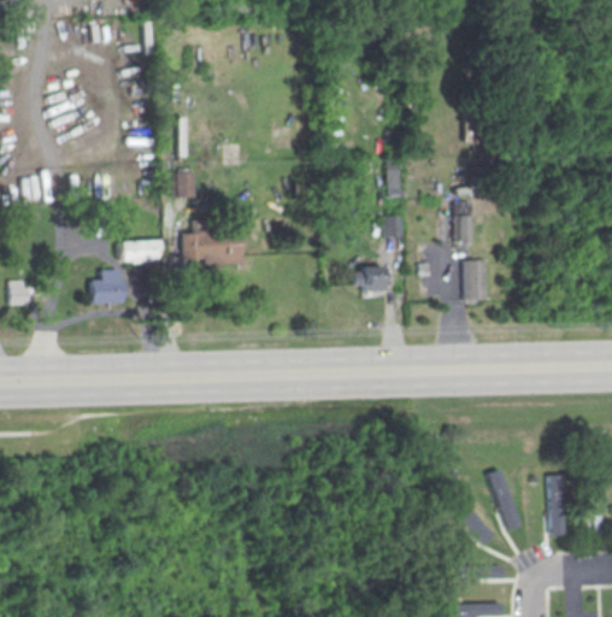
[(388,191),(401,191),(401,159),(388,159),(388,191)]
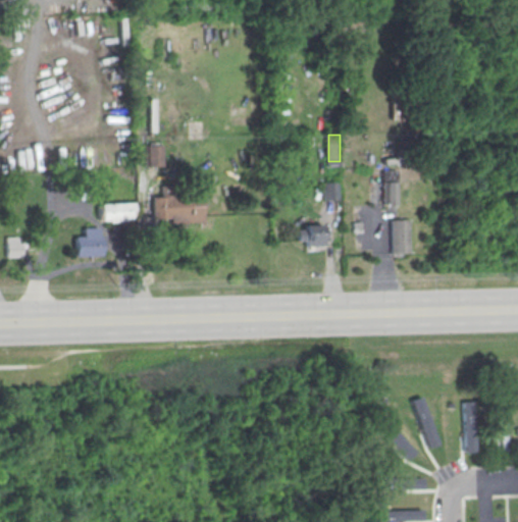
[(165,166),(165,144),(148,145),(148,166),(165,166)]
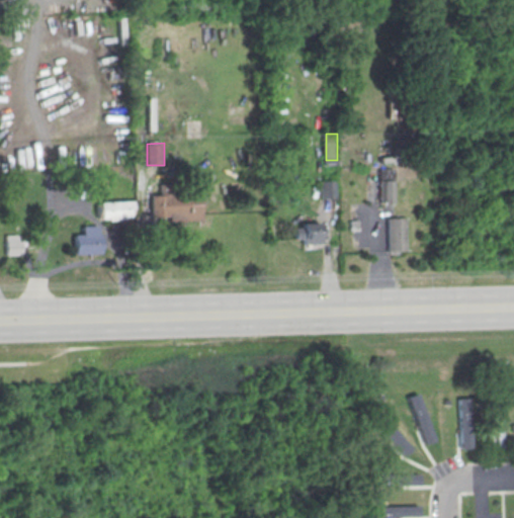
[(382,170),(397,170),(397,202),(382,202),(382,170)]
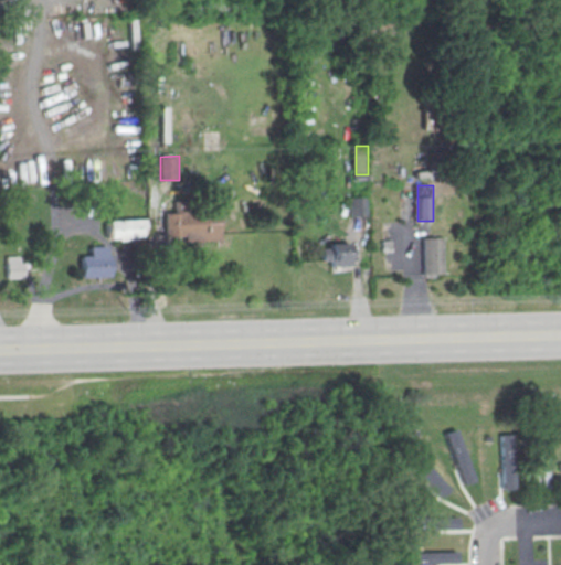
[(353,199),(370,198),(371,216),(355,217),(353,199)]
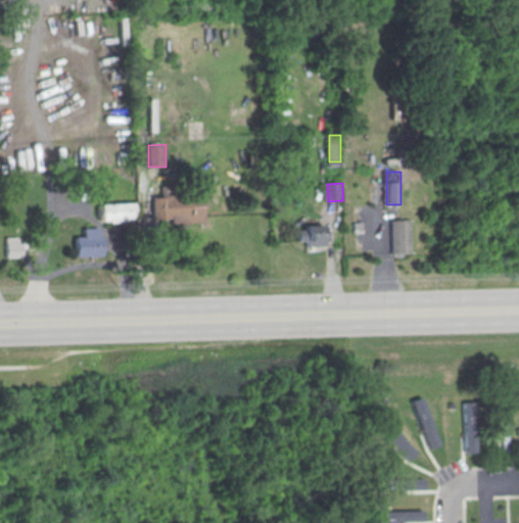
[(154,198),(164,197),(163,187),(176,187),(177,197),(191,196),(192,197),(205,197),(206,224),(174,225),(174,219),(155,220),(154,198)]
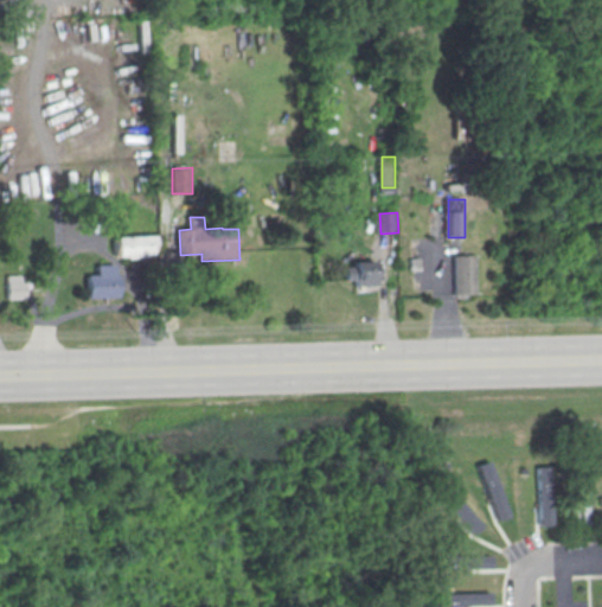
[(154,236),(117,236),(117,257),(154,257),(154,236)]
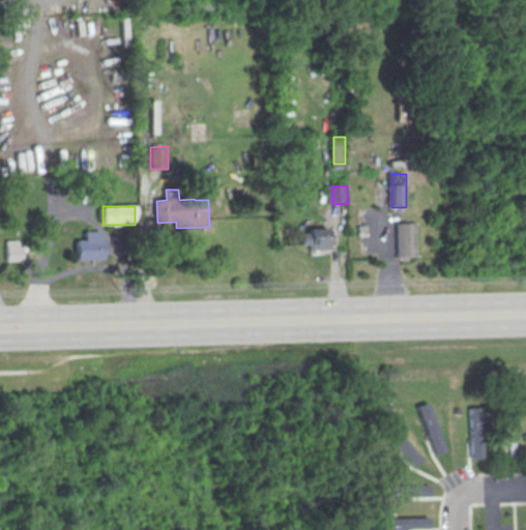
[(399,224),(417,224),(418,258),(400,258),(399,224)]
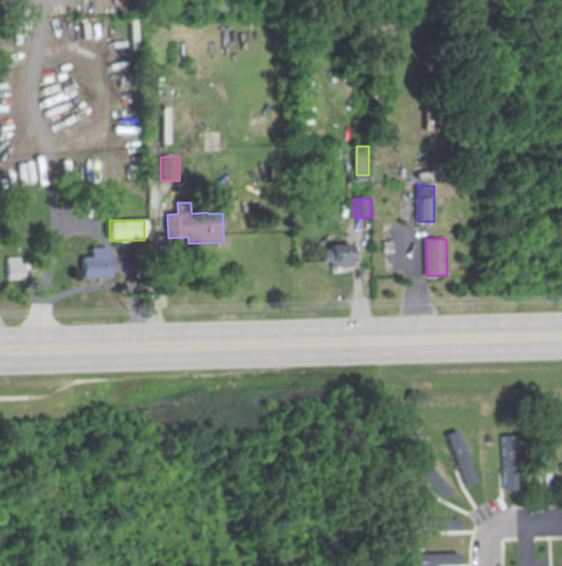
[(334,245),(354,244),(355,268),(335,268),(334,245)]
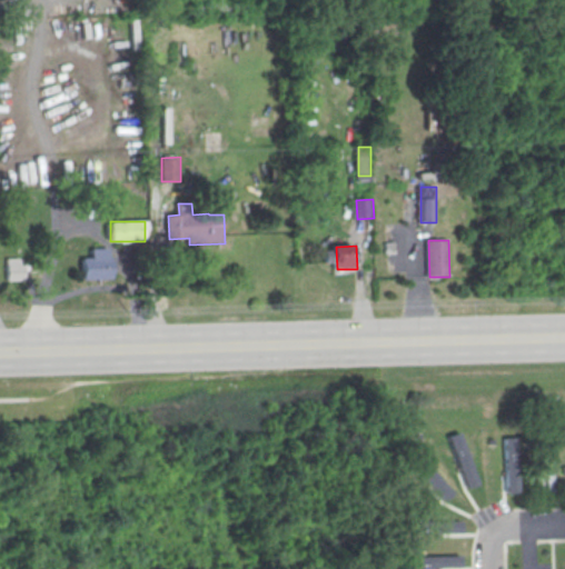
[(92,257),(83,257),(83,276),(110,276),(110,248),(92,248),(92,257)]
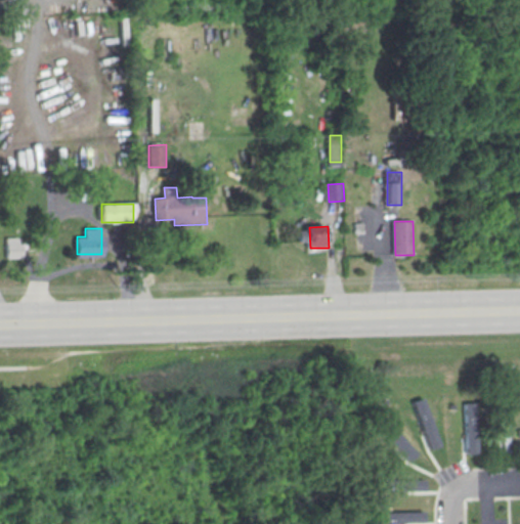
[(8,238),(8,260),(25,259),(25,245),(20,245),(20,237),(8,238)]
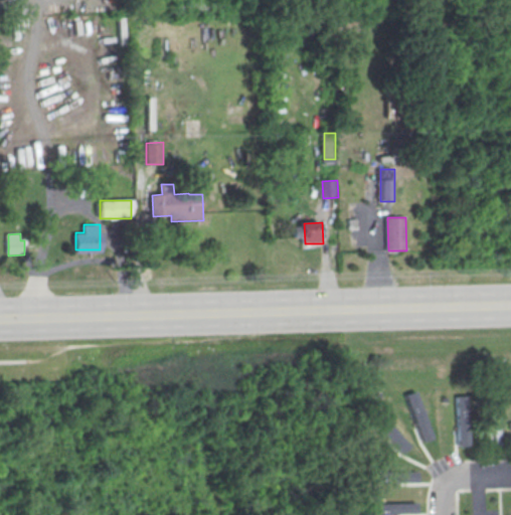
[(503,445),(503,399),(489,399),(489,445),(503,445)]
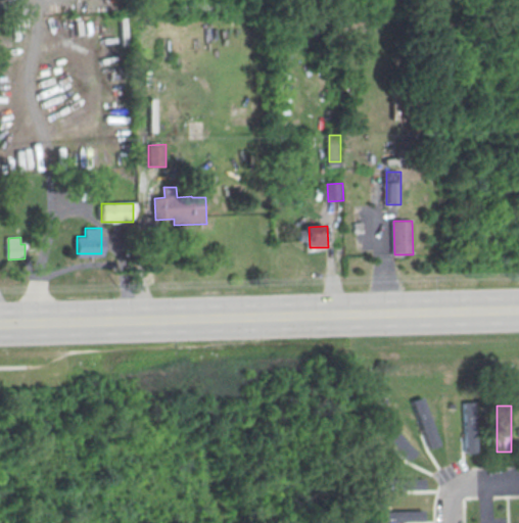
[(469,453),(479,453),(479,408),(469,408),(469,453)]
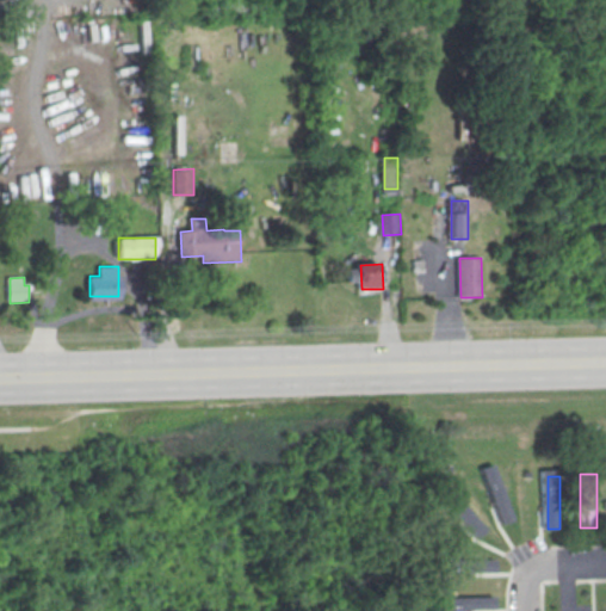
[(453,569),(495,569),(495,557),(453,557),(453,569)]
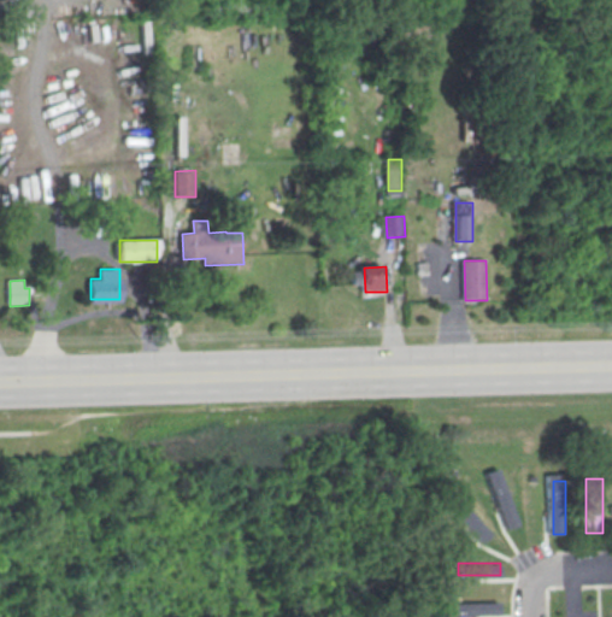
[(500,616),(500,601),(453,601),(453,616),(500,616)]
